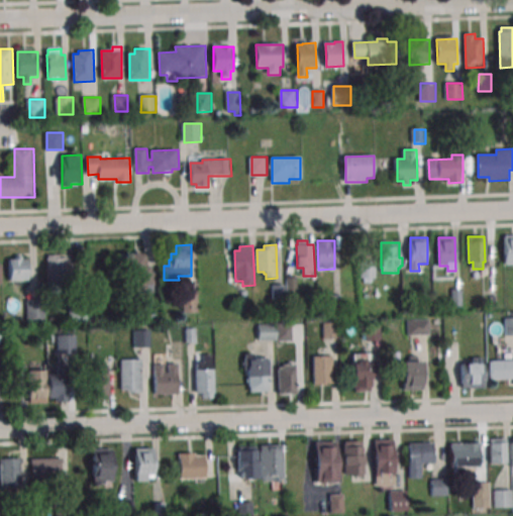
[(147,254),(147,267),(152,267),(152,273),(157,272),(157,286),(155,286),(155,292),(133,293),(131,254),(147,254)]
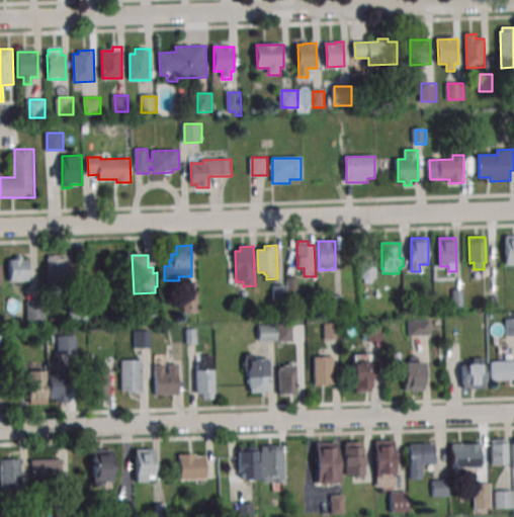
[(49,256),(49,286),(69,285),(68,258),(62,258),(61,256),(49,256)]
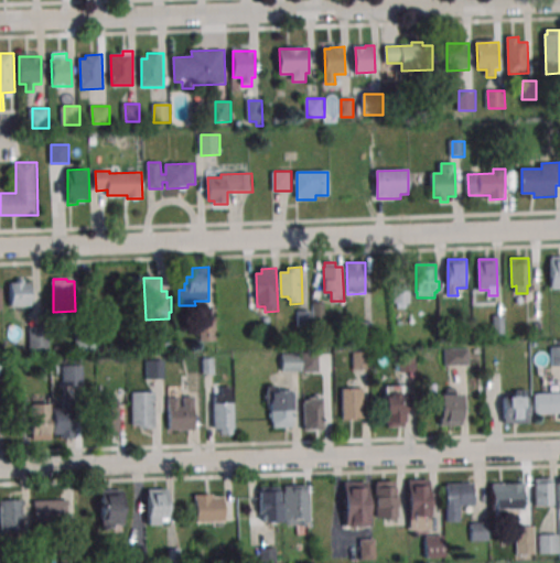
[(11,282),(11,307),(32,306),(31,282),(11,282)]
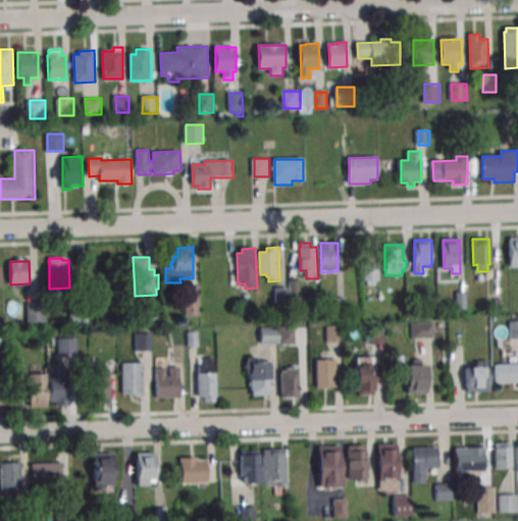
[(381,280),(380,264),(366,265),(367,280),(381,280)]
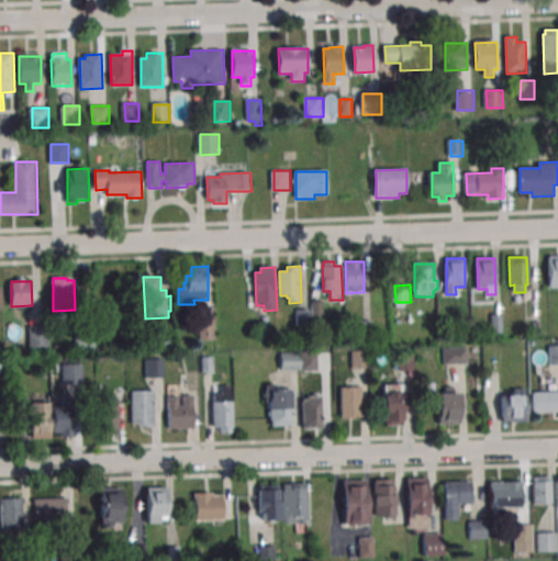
[(324,302),(325,317),(314,317),(314,302),(324,302)]
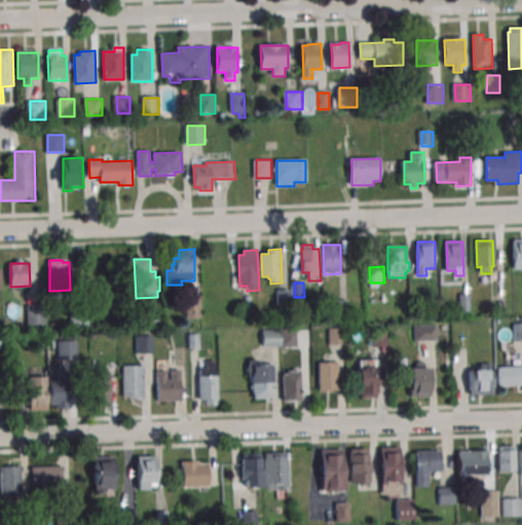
[(291,290),(291,305),(280,305),(280,290),(291,290)]
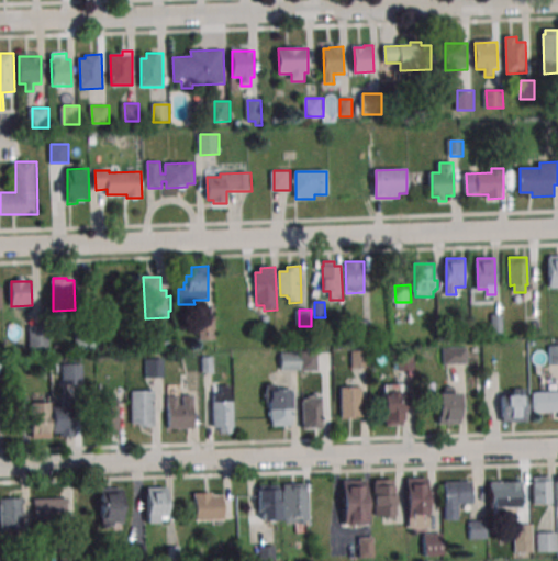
[(504,315),(504,334),(493,334),(493,315),(504,315)]
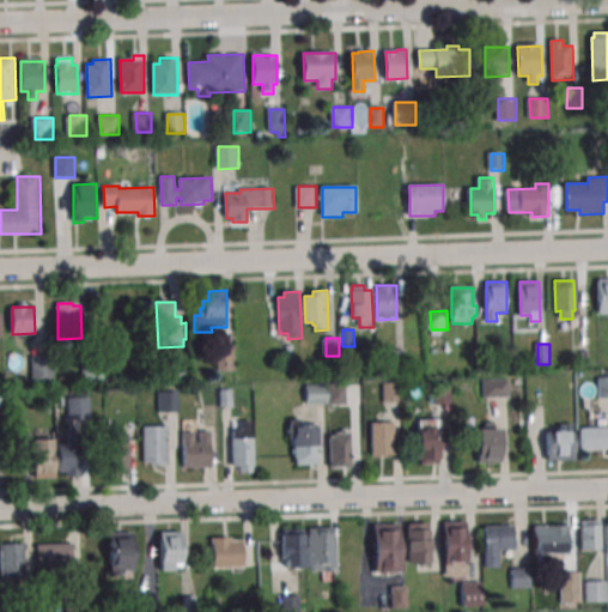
[(236,349),(237,371),(219,373),(218,350),(236,349)]
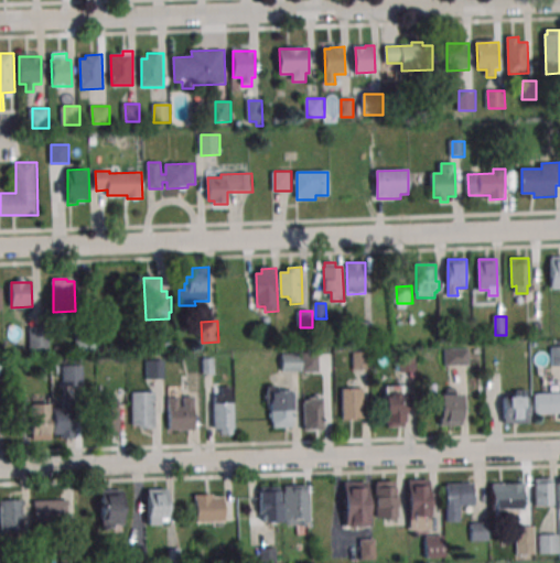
[(375,323),(375,338),(364,337),(364,322),(375,323)]
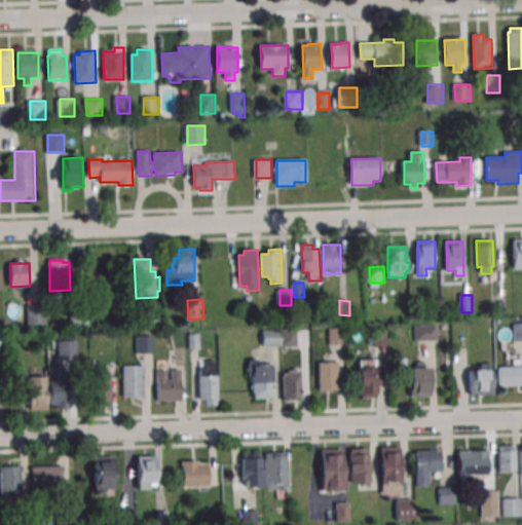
[(46,326),(46,304),(29,304),(29,326),(46,326)]
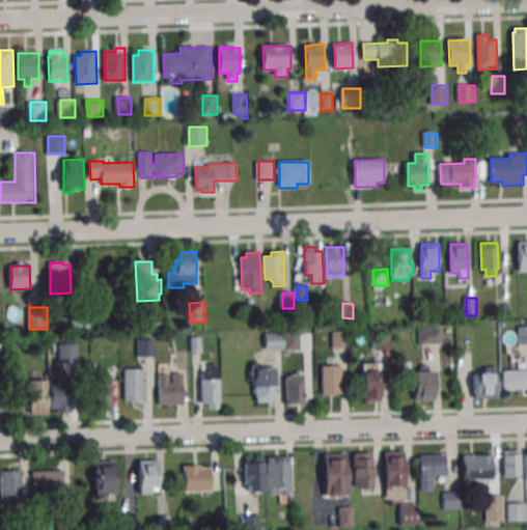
[(442,344),(442,329),(420,329),(420,344),(442,344)]
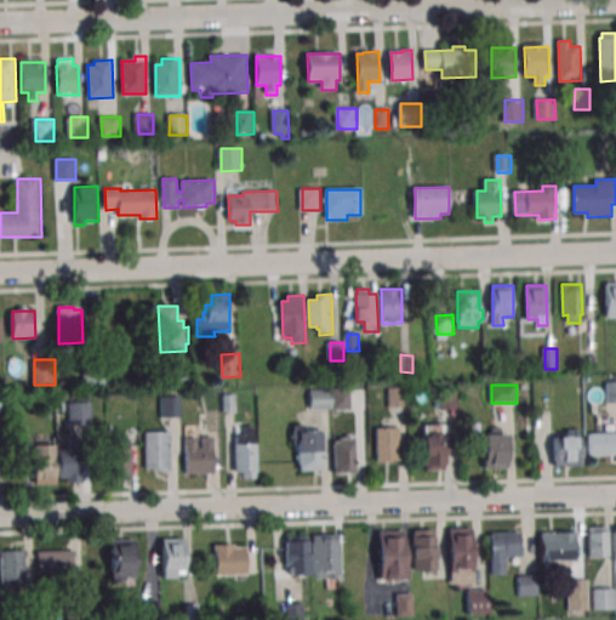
[(408,388),(391,388),(391,407),(408,407),(408,388)]
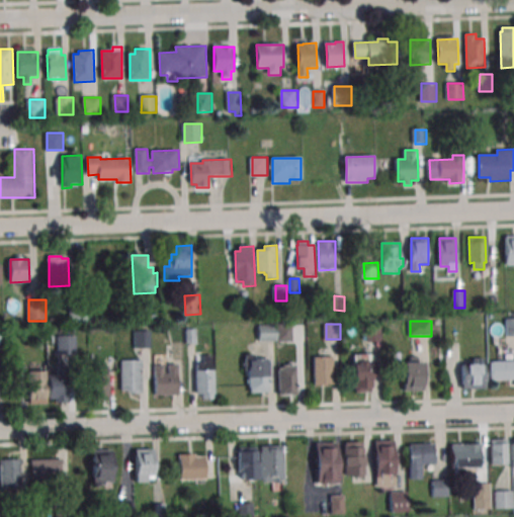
[(279,326),(279,341),(279,343),(294,342),(293,325),(279,326)]
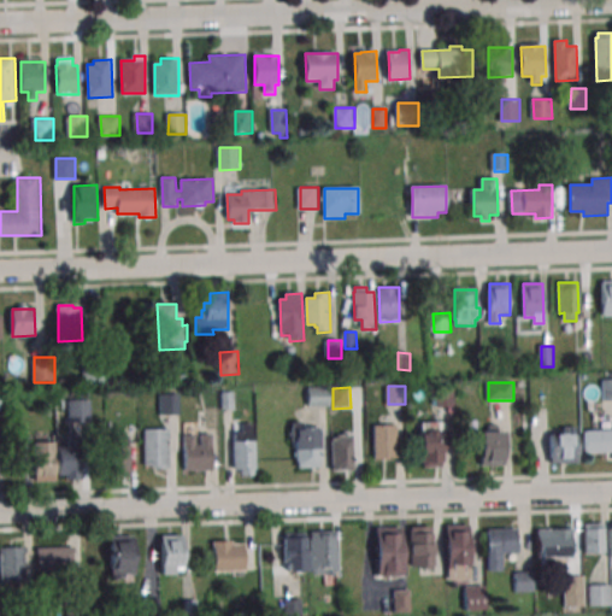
[(310,388),(310,408),(333,406),(333,388),(310,388)]
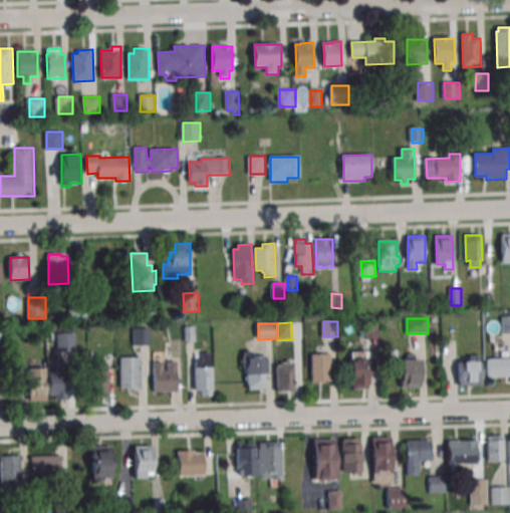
[(367,325),(367,338),(379,338),(379,325),(367,325)]
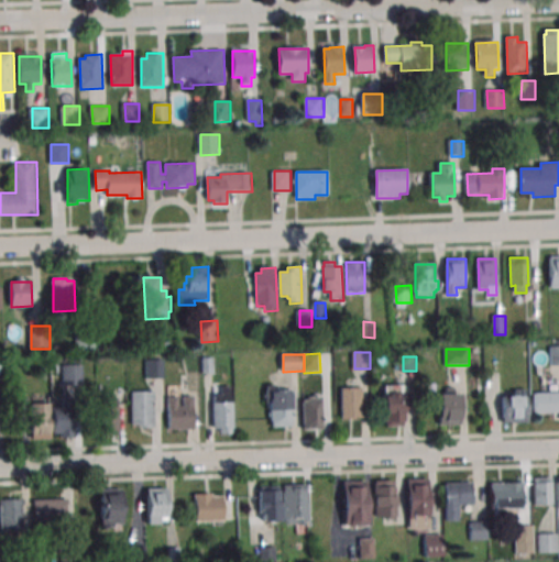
[(215,374),(215,357),(203,359),(204,374),(215,374)]
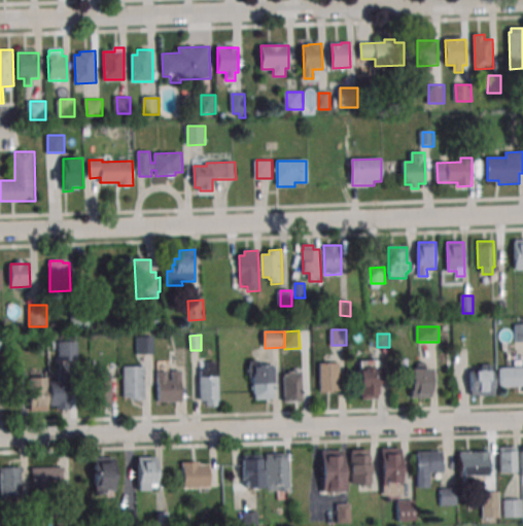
[(139,354),(154,354),(154,337),(139,337),(139,354)]
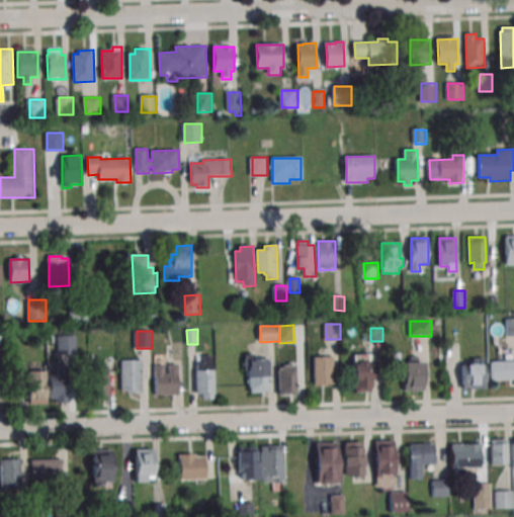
[(78,335),(59,335),(59,356),(78,356),(78,335)]
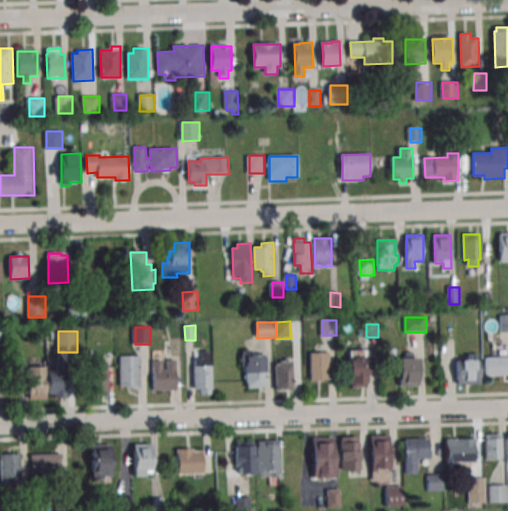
[(211,351),(213,390),(212,390),(212,394),(201,395),(201,389),(195,389),(194,365),(196,365),(195,359),(202,358),(202,352),(211,351)]
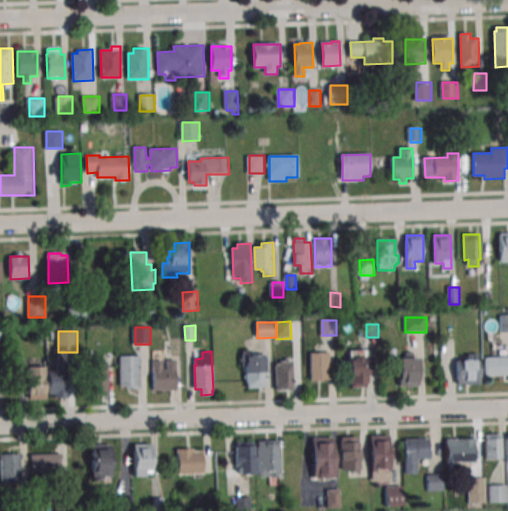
[(330,352),(331,376),(332,376),(332,380),(312,381),(312,364),(311,364),(310,353),(330,352)]
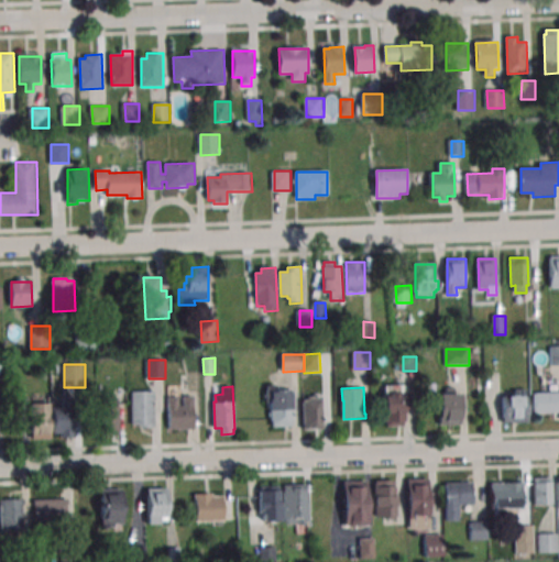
[(293,390),(295,421),(294,421),(294,427),(274,428),(273,422),(272,422),(271,399),(272,399),(272,392),(293,390)]
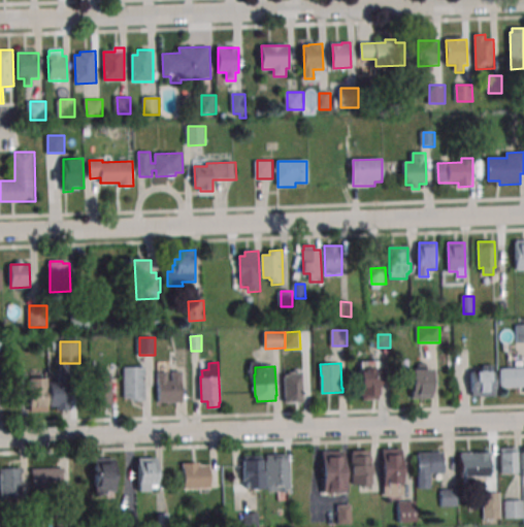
[(145,367),(145,401),(133,402),(133,399),(125,399),(125,368),(145,367)]
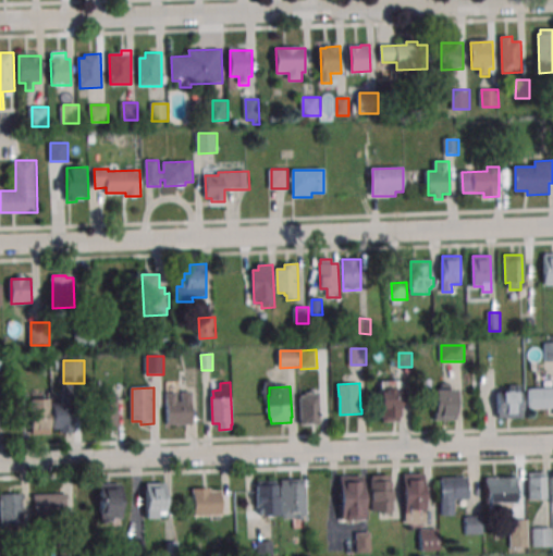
[(552,408),(531,409),(530,388),(552,387),(552,408)]
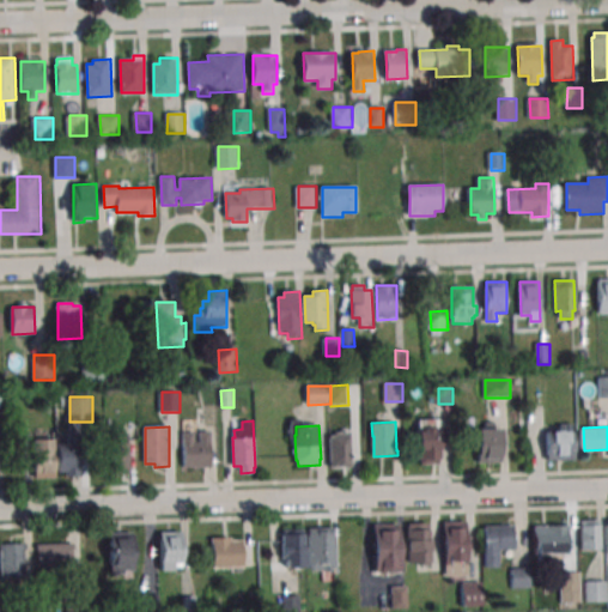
[(441,448),(442,448),(443,460),(441,460),(441,465),(421,466),(421,460),(420,460),(418,429),(441,428),(441,448)]
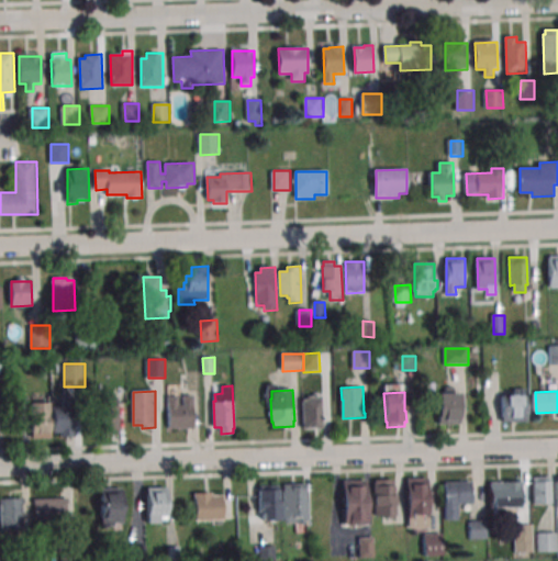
[(461,392),(462,425),(441,425),(439,392),(461,392)]
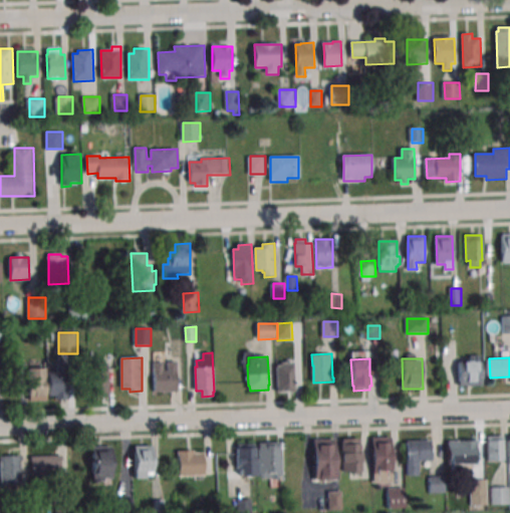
[(483,361),(484,387),(461,388),(460,362),(483,361)]
